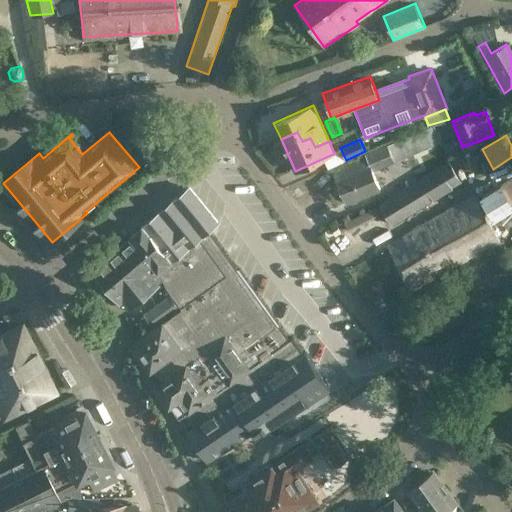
[(373,171),(394,162),(387,144),(364,153),(365,155),(331,169),(346,205),(381,190),(373,171)]
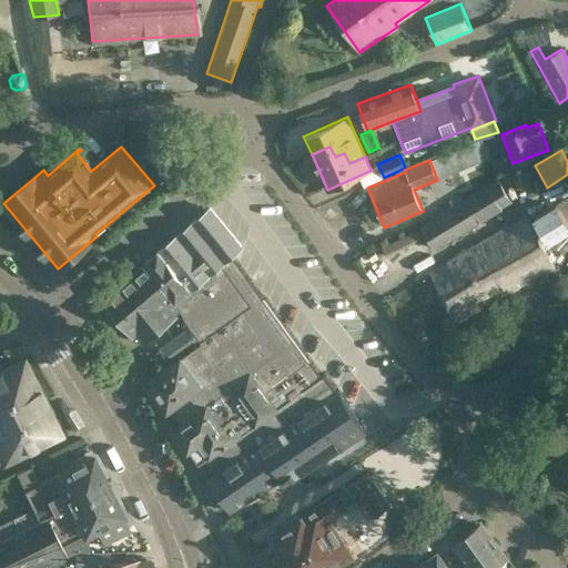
[(421,224),(435,250),(513,202),(498,178),(421,224)]
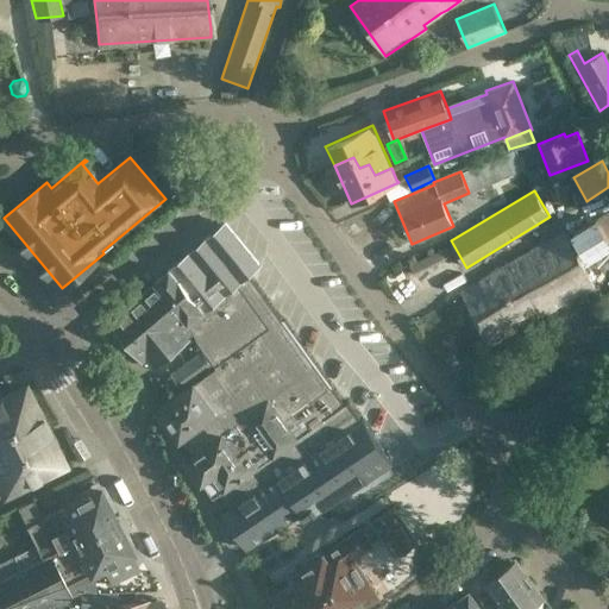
[(228,219),(155,281),(188,319),(194,332),(219,365),(159,407),(183,441),(186,440),(195,453),(187,459),(248,548),(330,503),(339,509),(397,472),(251,274),(264,263),(228,219)]
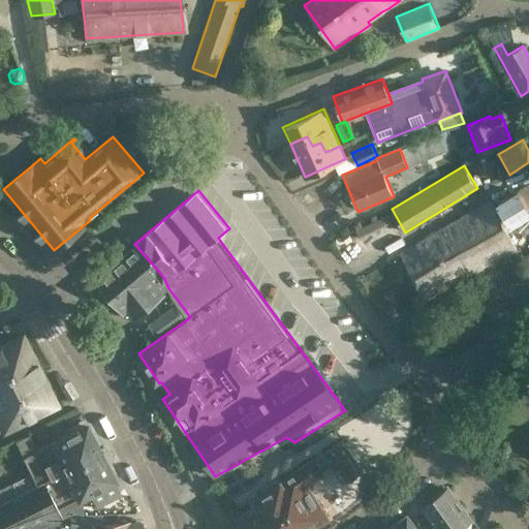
[(399,252),(426,300),(517,248),(490,199),(399,252)]
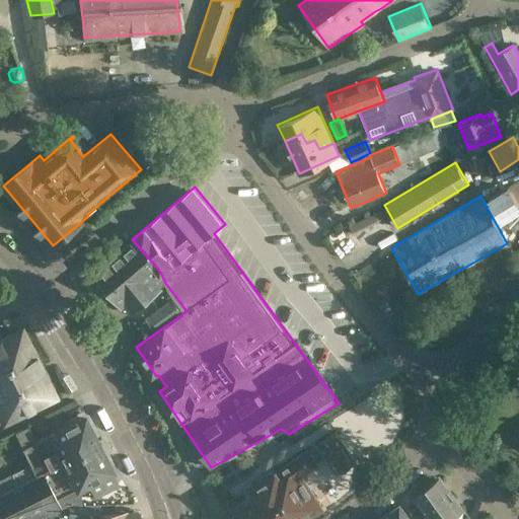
[(375,212),(349,225),(353,233),(379,220),(379,219),(384,216),(381,209),(375,212)]
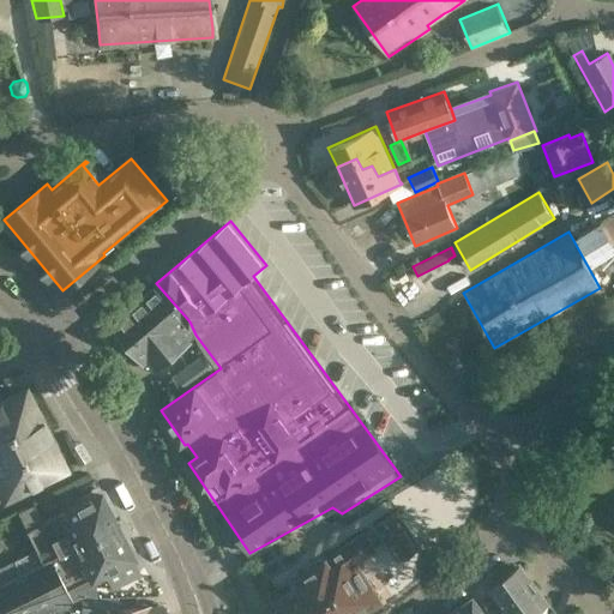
[(114,319),(110,323),(113,326),(112,327),(124,342),(125,341),(130,347),(144,363),(146,361),(155,369),(191,341),(190,338),(192,337),(194,335),(188,321),(181,312),(156,283),(156,284),(154,287),(150,289),(114,319)]
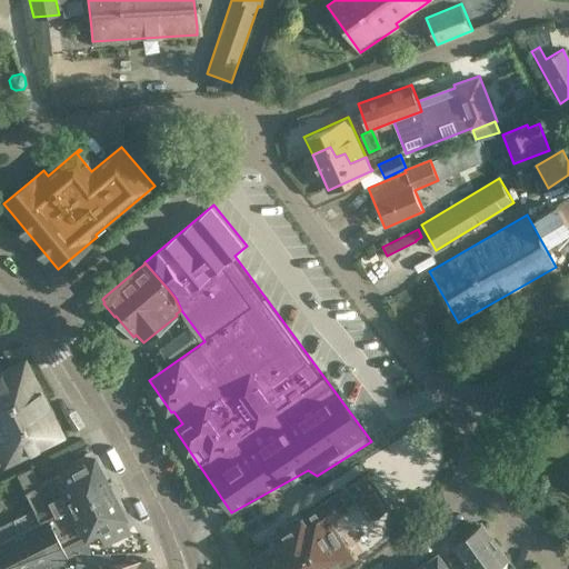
[(190,327),(175,338),(185,352),(200,341),(190,327)]
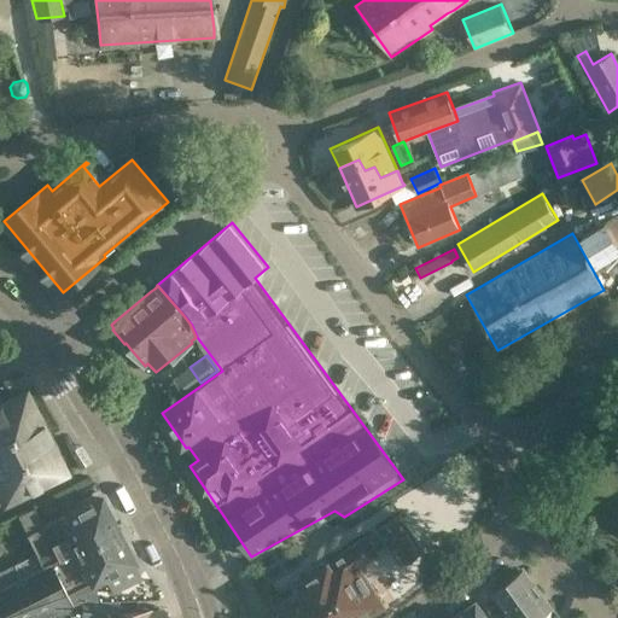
[(23,391),(0,402),(0,466),(48,443),(23,391)]
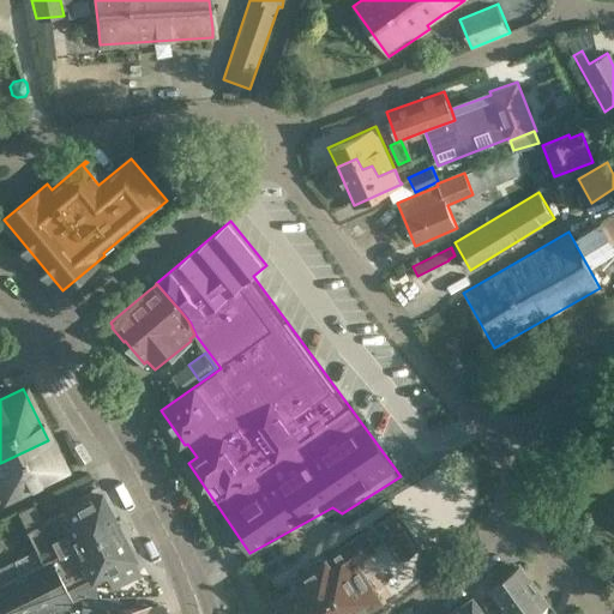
[(48,440),(0,463),(0,497),(1,499),(62,469),(49,444),(48,440)]
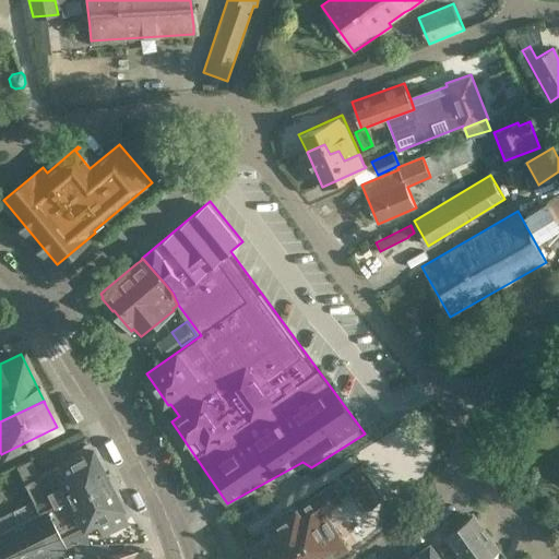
[(30,459),(15,465),(32,499),(11,510),(18,522),(46,508),(105,478),(90,448),(52,466),(50,467),(37,474),(30,459)]
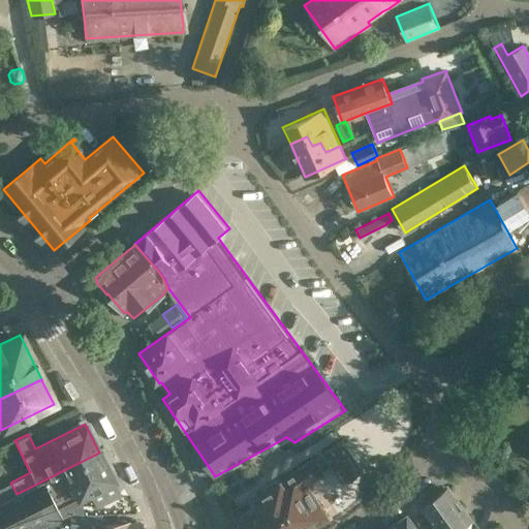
[(323,452),(342,480),(362,468),(343,439),(323,452)]
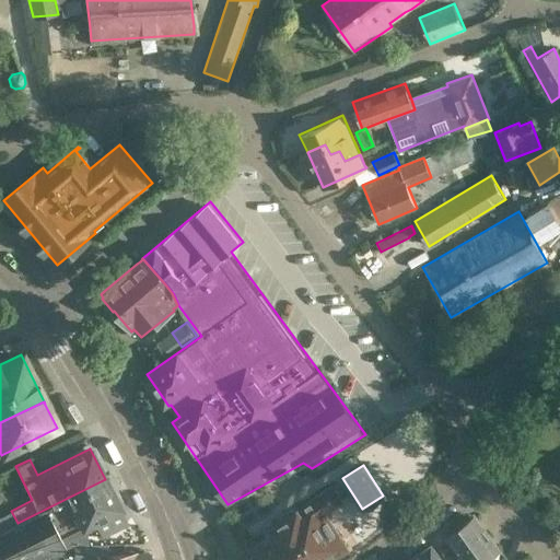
[(105,479),(46,509),(60,536),(80,526),(81,528),(83,528),(86,534),(100,533),(102,536),(128,523),(120,510),(105,479)]
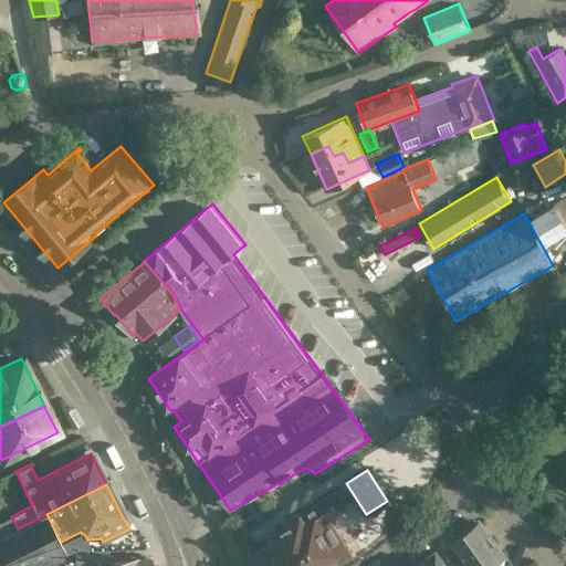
[(284,517),(283,523),(242,551),(252,565),(333,565),(353,553),(329,517),(347,505),(336,489),(300,512),(294,511),(284,517)]
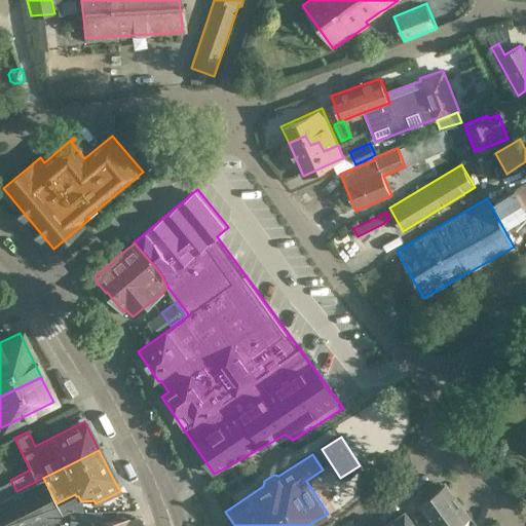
[(16,491),(0,499),(0,525),(27,525),(61,514),(57,503),(43,478),(16,491)]
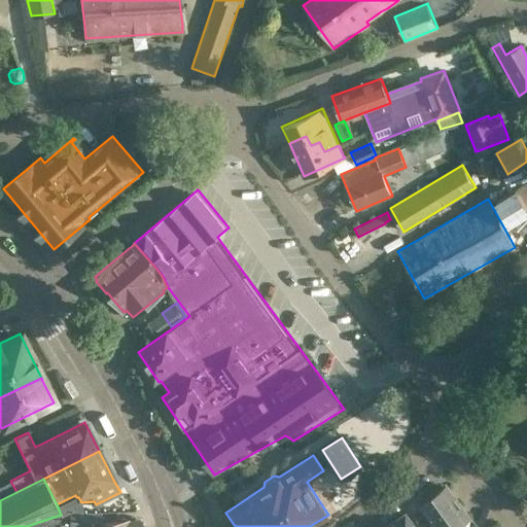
[(442,486),(423,499),(421,506),(435,526),(456,526),(470,517),(449,488),(442,486)]
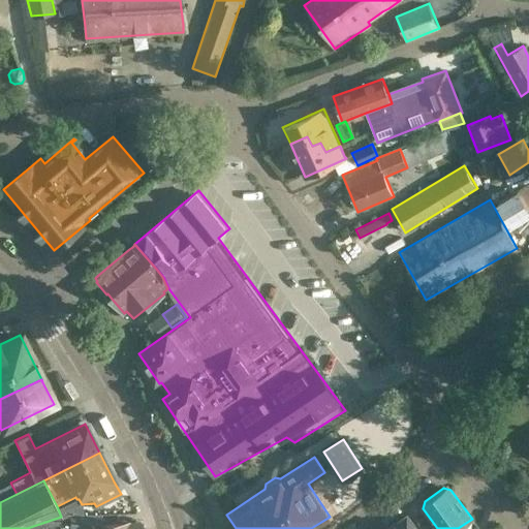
[(418,528),(407,512),(384,528),(418,528)]
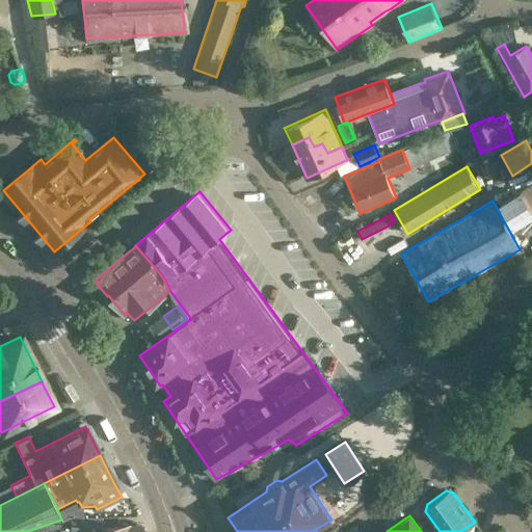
[(141,531),(142,525),(102,524),(102,517),(70,516),(70,519),(45,526),(45,531),(141,531)]
